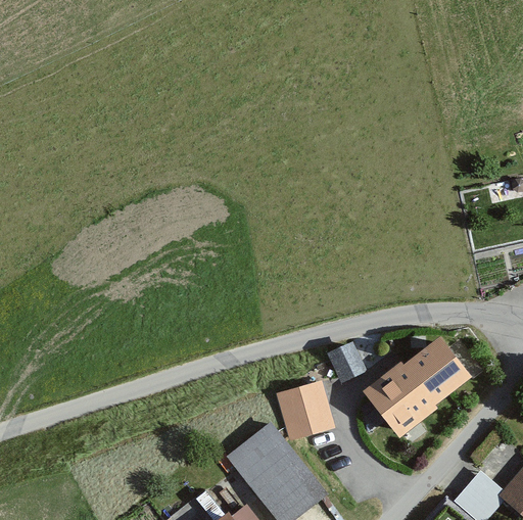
[(396,437),(474,381),(441,334),(363,390),(396,437)]
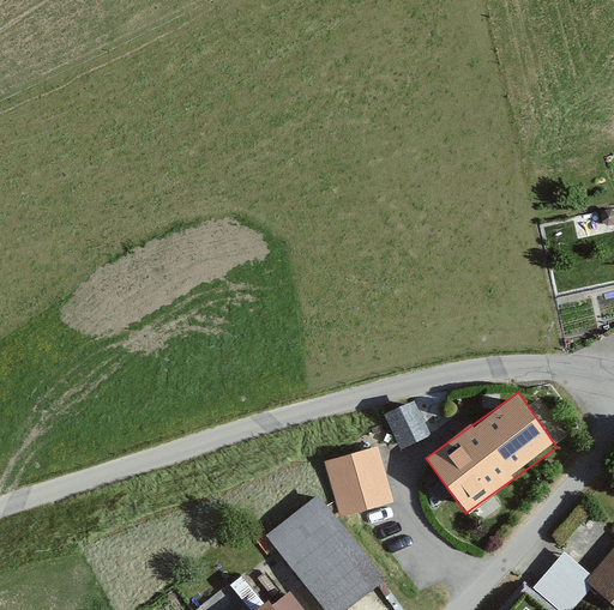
[(415,400),(386,414),(402,447),(431,434),(415,400)]
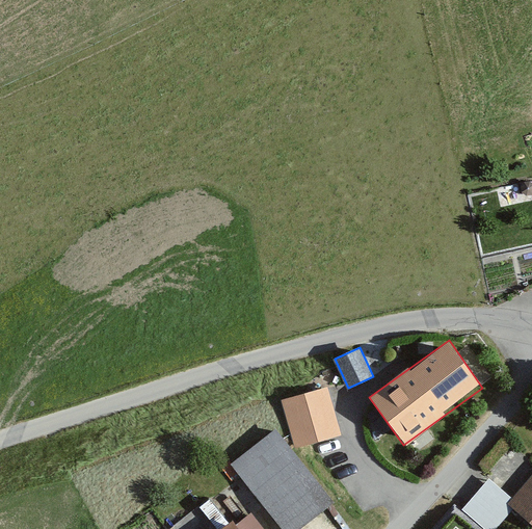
[(329,387),(282,399),(296,452),(343,440),(329,387)]
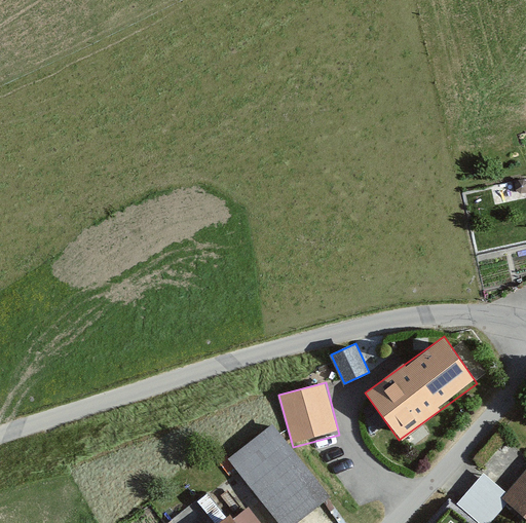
[(299,522),(333,496),(293,447),(273,422),(227,459),(278,522),(299,522)]
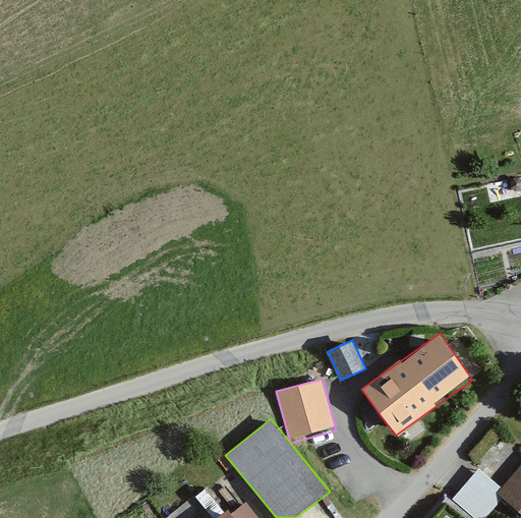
[(520,463),(496,495),(520,516),(520,463)]
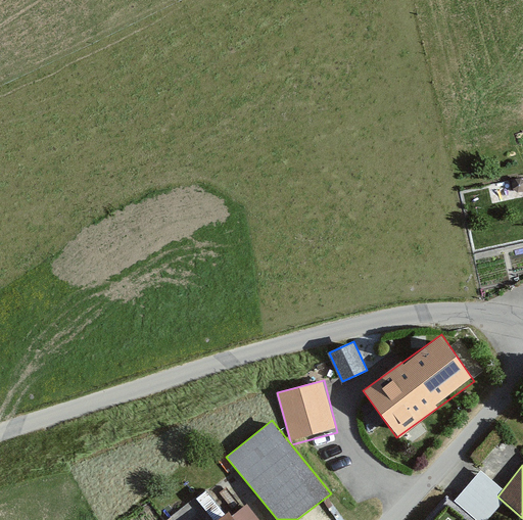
[(241,519),(233,509),(217,519),(241,519)]
